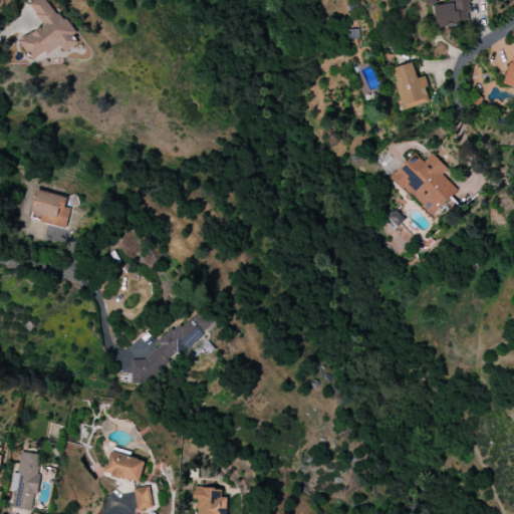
[(33,0),(29,3),(43,24),(19,41),(33,62),(59,44),(65,52),(77,44),(71,34),(72,34),(49,0),(33,0)]
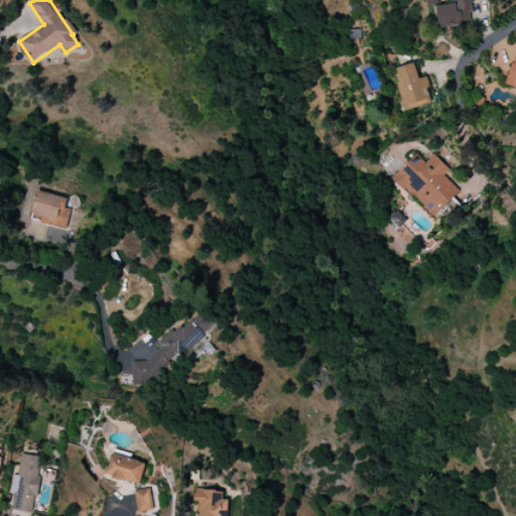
[(436,5),(438,26),(472,23),(470,1),(476,0),(449,0),(450,4),(436,5)]
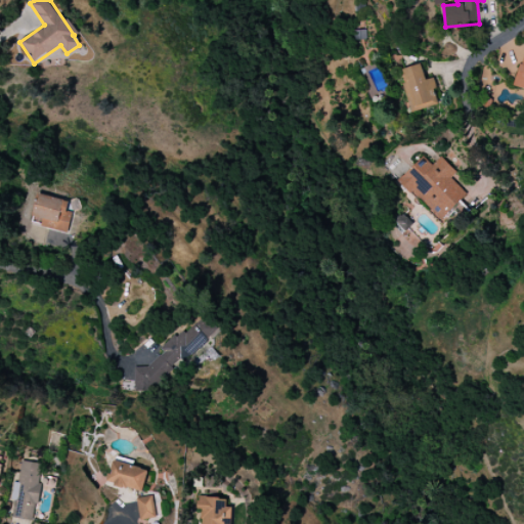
[(514,87),(523,89),(523,49),(523,50),(514,87)]
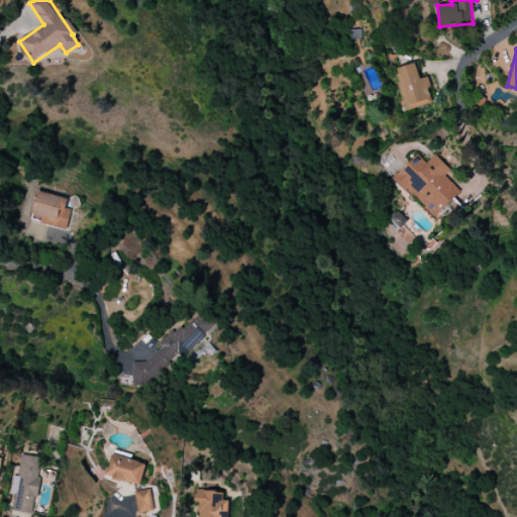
[(431,104),(427,88),(430,88),(427,77),(419,80),(414,64),(397,69),(401,82),(397,83),(406,111),(431,104)]
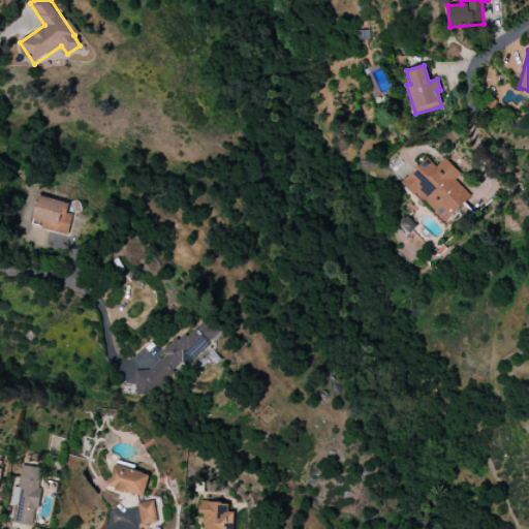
[(444,158),(435,167),(427,158),(403,181),(443,223),(471,196),(455,180),(460,175),(444,158)]
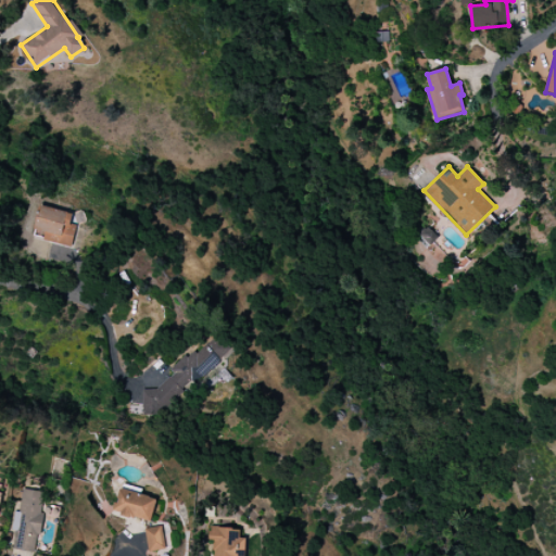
[(73,213),(39,205),(33,239),(72,247),(76,226),(71,224),(73,213)]
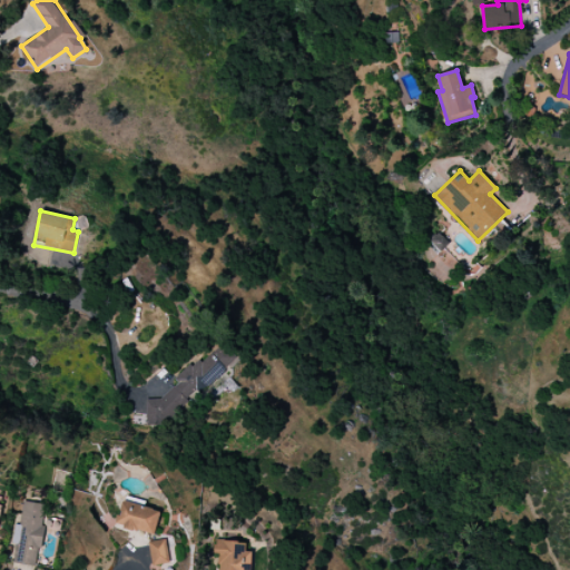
[(146,426),(164,425),(195,396),(198,396),(238,360),(225,345),(220,345),(200,363),(190,363),(176,377),(176,385),(160,400),(146,400),(146,426)]
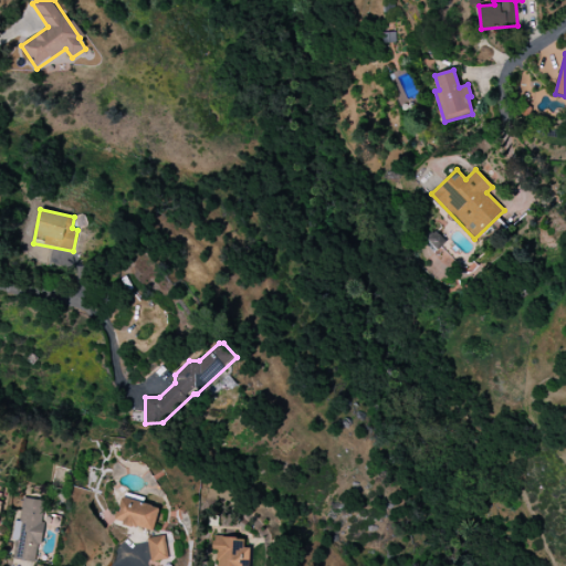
[(159,505),(122,496),(115,523),(154,532),(159,505)]
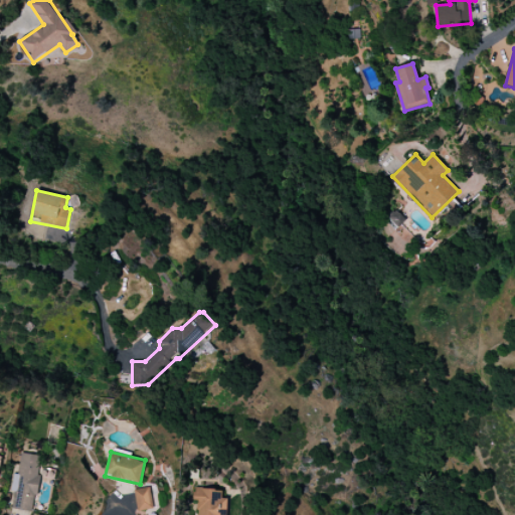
[(10,509),(34,512),(41,456),(20,453),(17,476),(14,475),(10,509)]
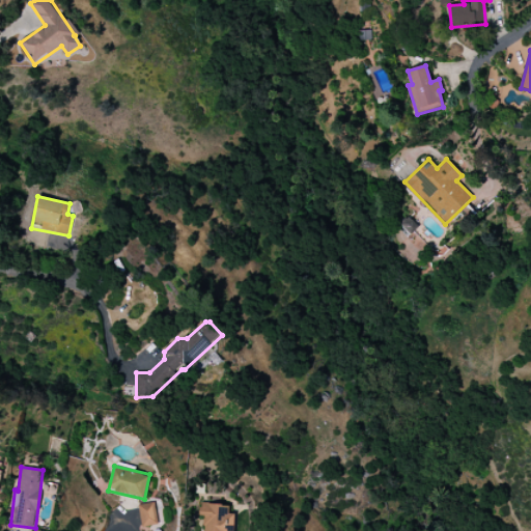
[(156,530),(157,504),(140,504),(139,530),(156,530)]
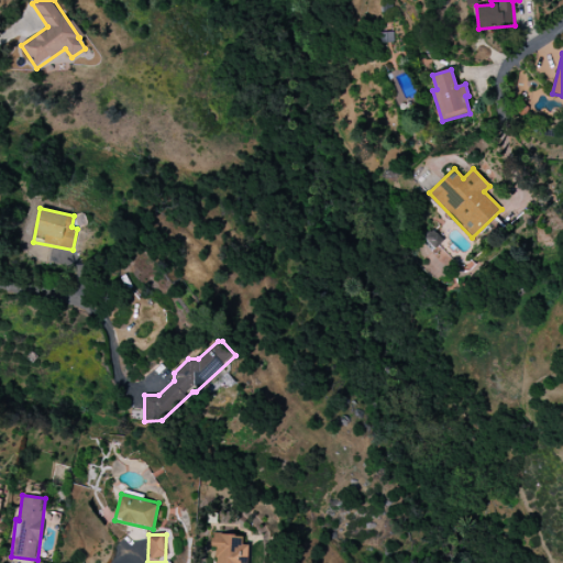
[(214,562),(247,562),(249,545),(243,545),(243,536),(212,534),(212,549),(216,549),(214,562)]
